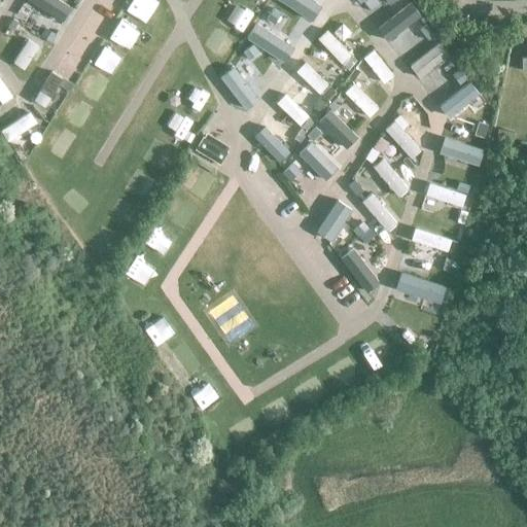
[(57,0),(36,0),(51,9),(57,0)]
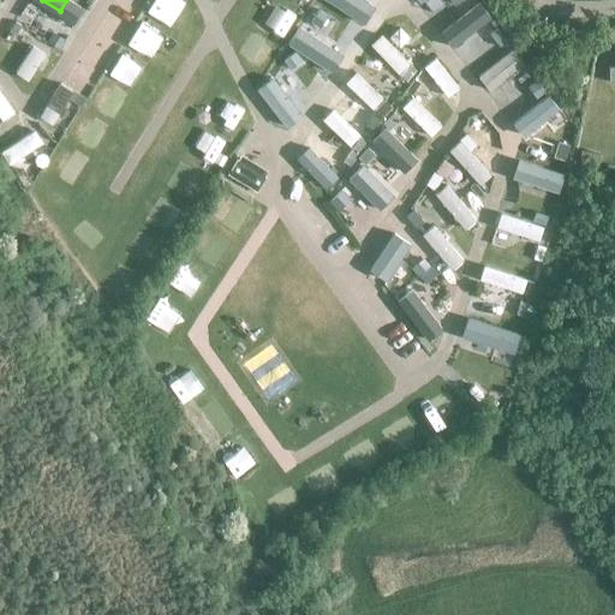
[(333,0),(353,27),(365,18),(351,0),(333,0)]
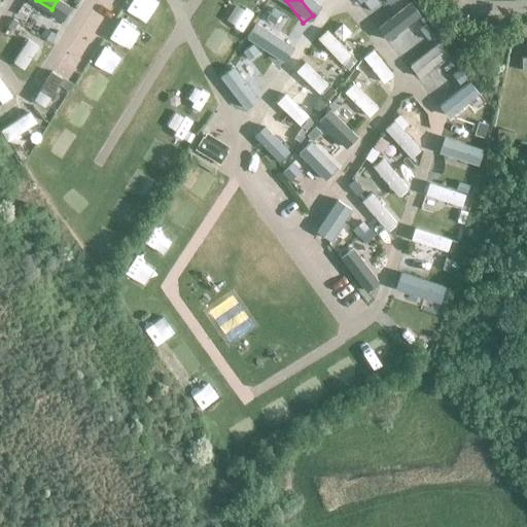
[(380,27),(387,37),(418,14),(410,3),(380,27)]
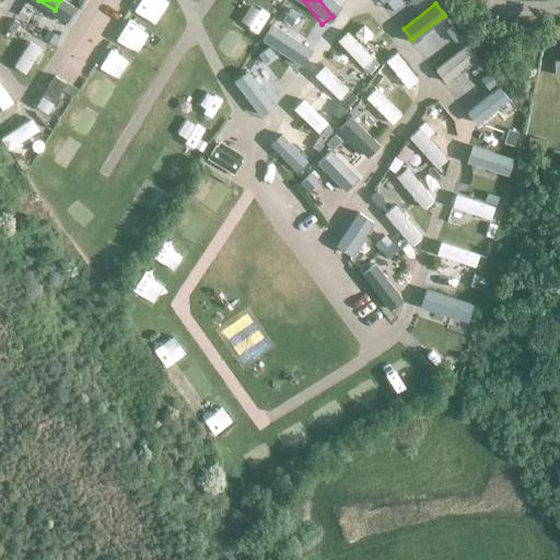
[(292,71),(303,62),(279,31),(267,37),(292,71)]
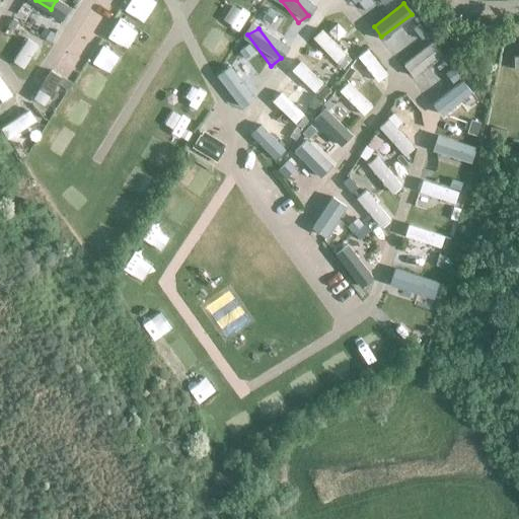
[(337,63),(346,54),(322,28),(312,38),(337,63)]
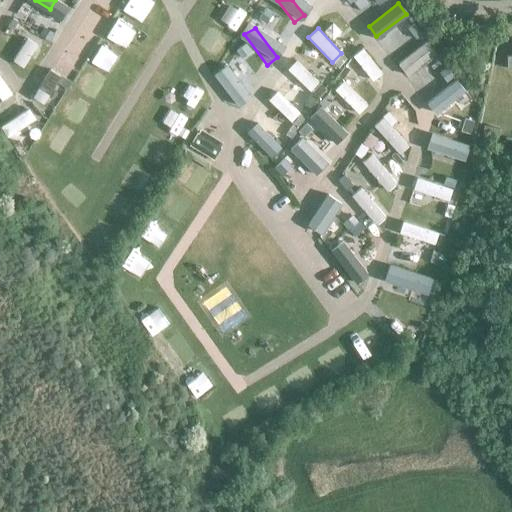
[(13,60),(23,67),(38,45),(27,39),(13,60)]
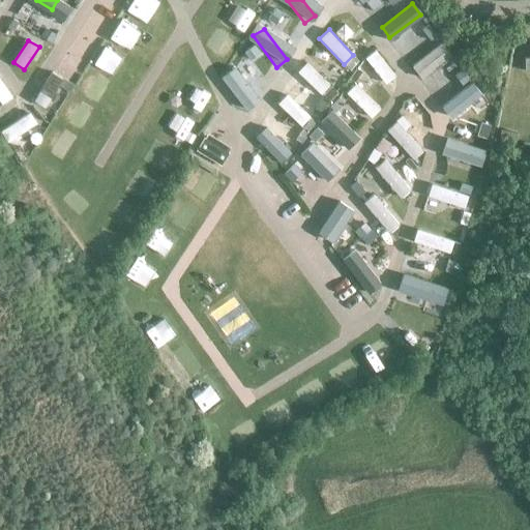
[(412,65),(420,77),(450,53),(442,42),(412,65)]
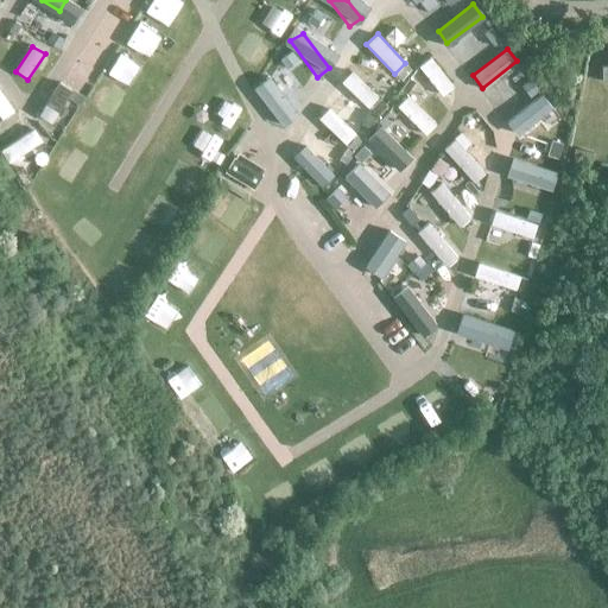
[(454,87),(431,57),(419,67),(442,96),(454,87)]
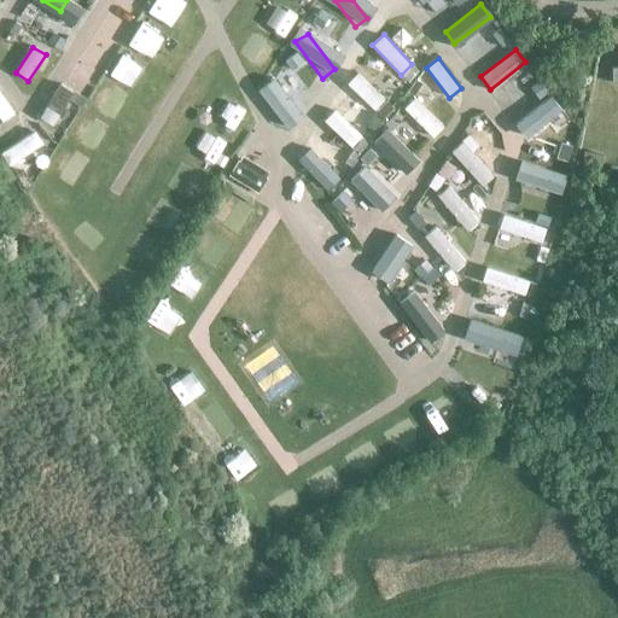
[(357,73),(347,83),(374,110),(385,99),(357,73)]
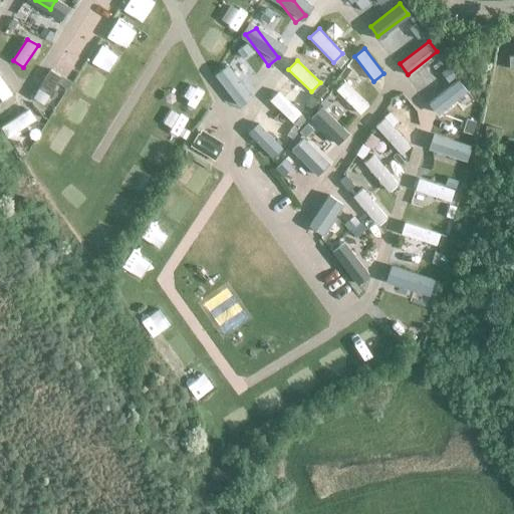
[(61,76),(50,70),(33,97),(44,104),(61,76)]
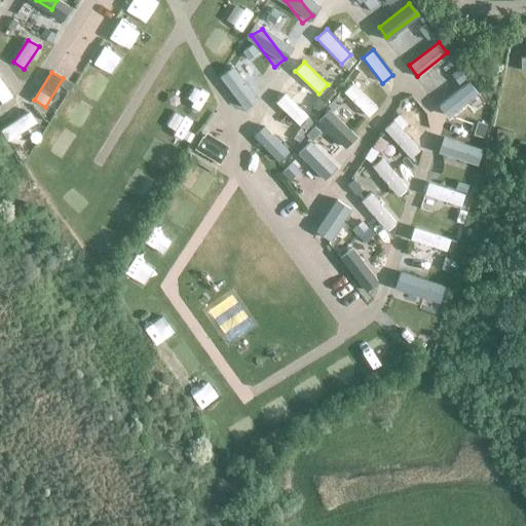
[(0,101),(2,104),(12,97),(0,78),(0,101)]
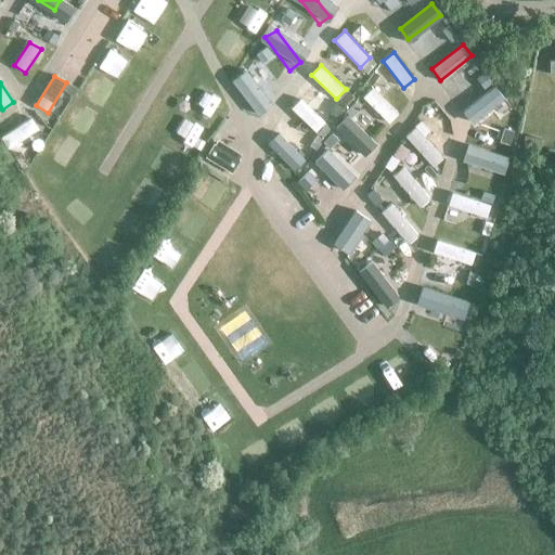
[(462,111),(473,125),(505,99),(495,86),(462,111)]
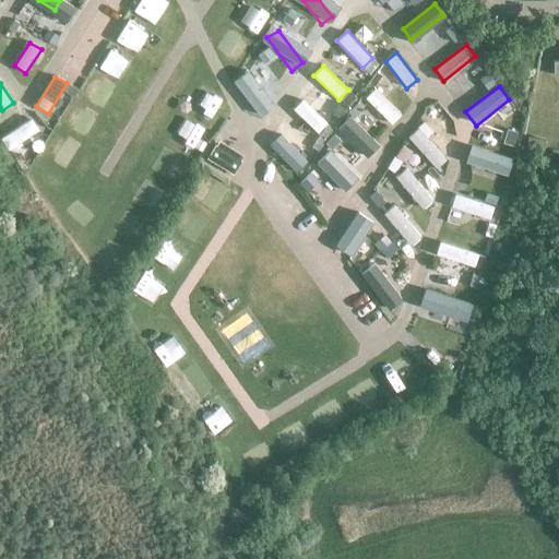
[(366,98),(392,123),(401,114),(375,88),(366,98)]
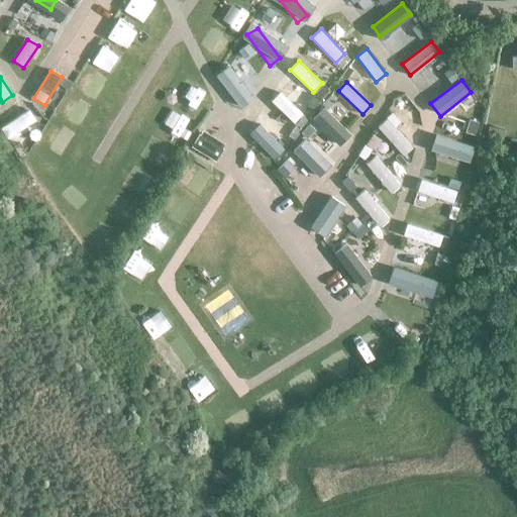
[(294,123),(303,114),(280,92),(271,101),(294,123)]
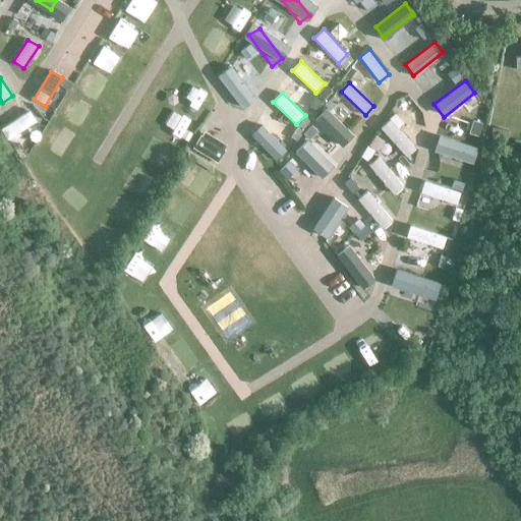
[(1,129),(7,140),(37,120),(30,110),(1,129)]
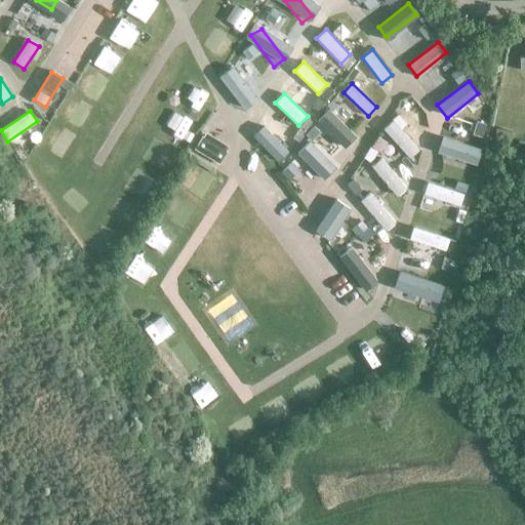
[(332,113),(323,122),(348,147),(357,137),(332,113)]
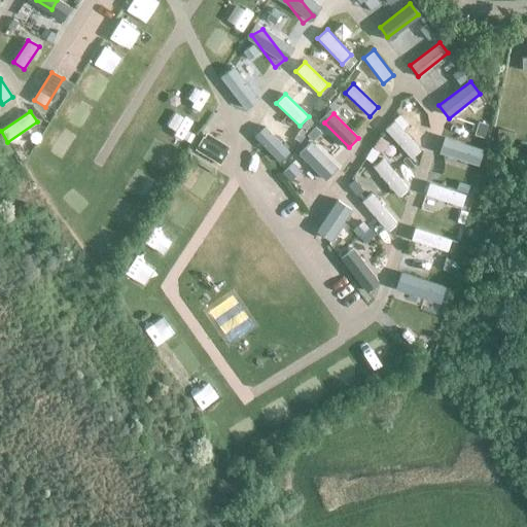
[(421,150),(394,120),(385,130),(412,159),(421,150)]
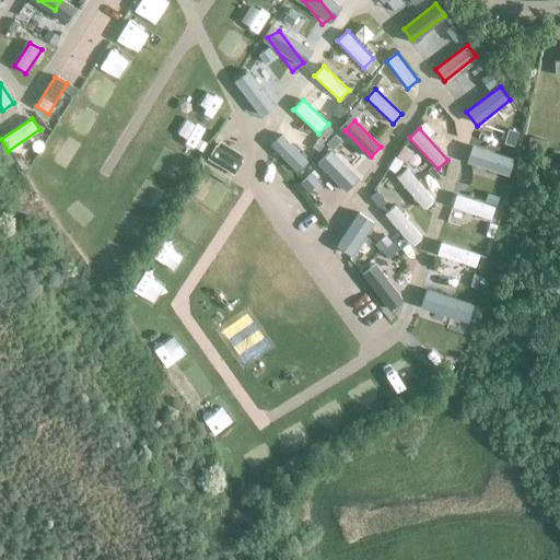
[(307,161),(282,135),(270,146),(296,173),(307,161)]
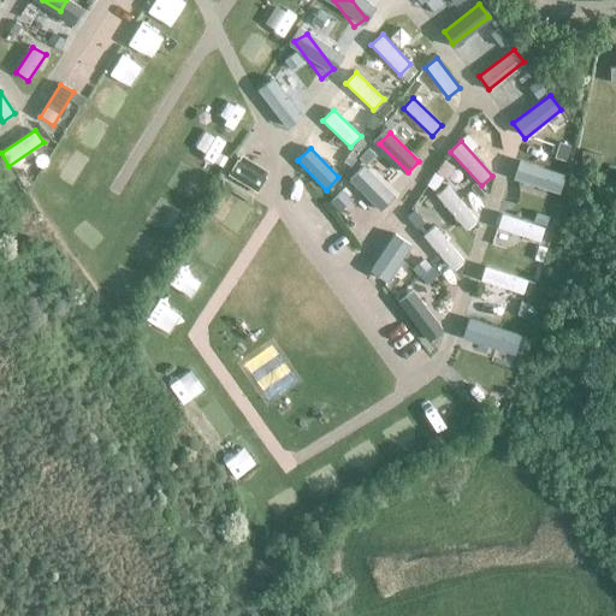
[(237,159),(227,175),(258,193),(266,177),(237,159)]
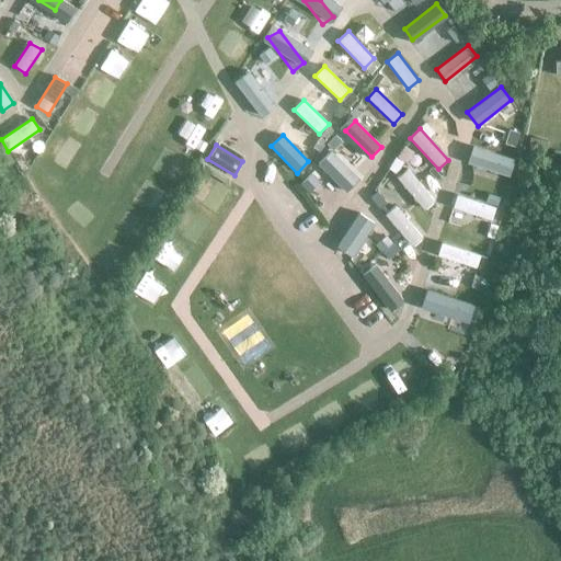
[(507,171),(512,159),(472,146),(468,159),(507,171)]
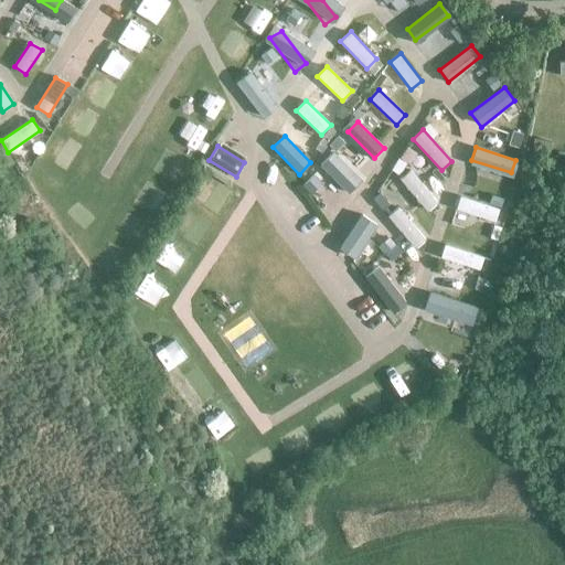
[(438,202),(411,170),(401,179),(427,211),(438,202)]
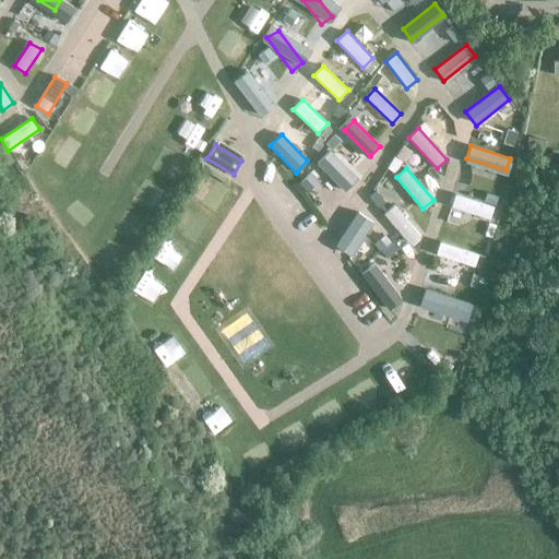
[(489,218),(494,206),(455,193),(451,206),(489,218)]
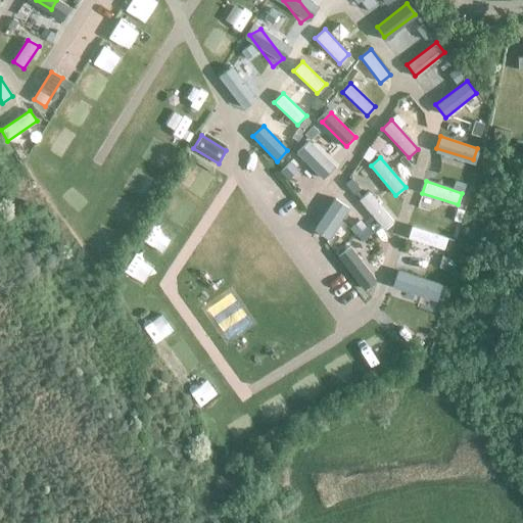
[(360,200),(384,230),(394,222),(369,192),(360,200)]
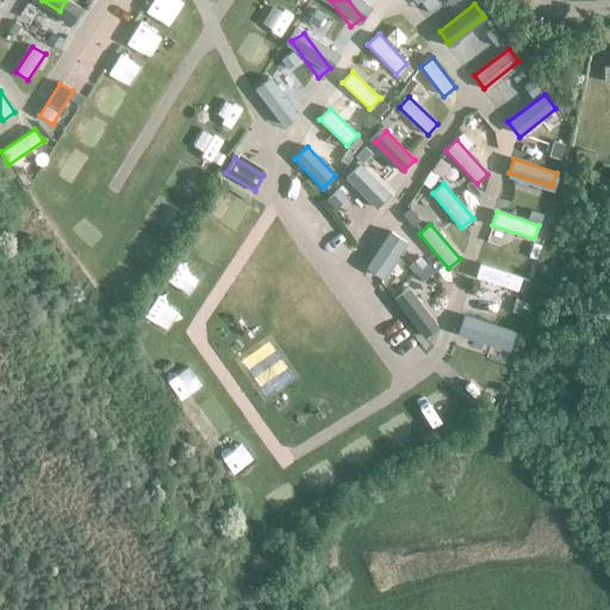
[(403,241),(391,232),(369,263),(383,272),(403,241)]
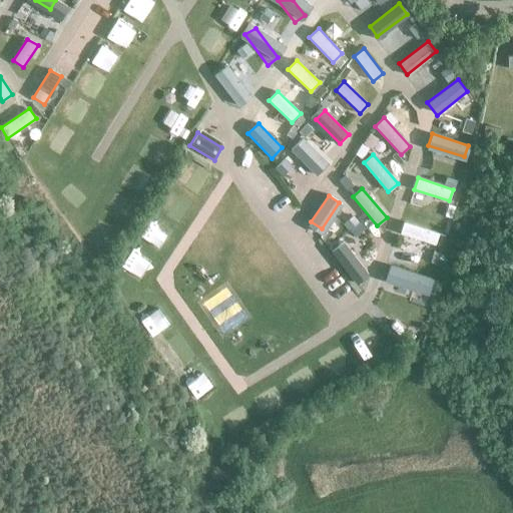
[(400,232),(435,244),(439,232),(404,221),(400,232)]
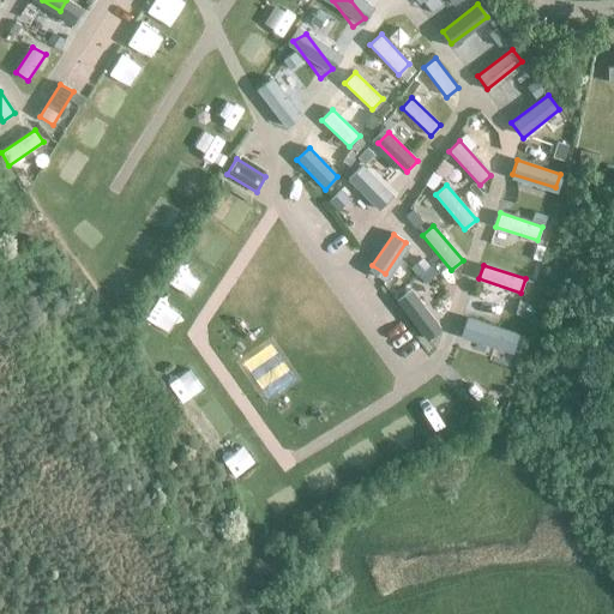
[(407,307),(429,337),(441,329),(419,299),(407,307)]
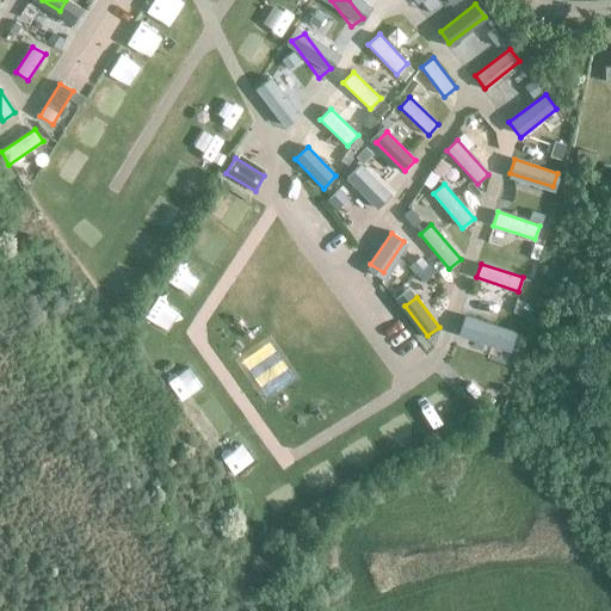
[(506,329),(464,316),(460,329),(503,344),(506,329)]
